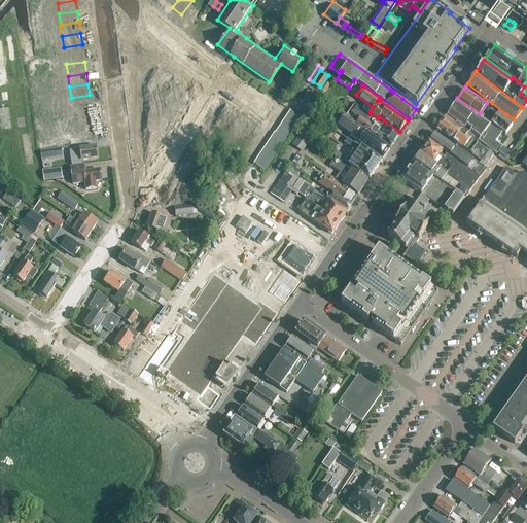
[(90,95),(71,98),(72,109),(91,106),(90,95)]
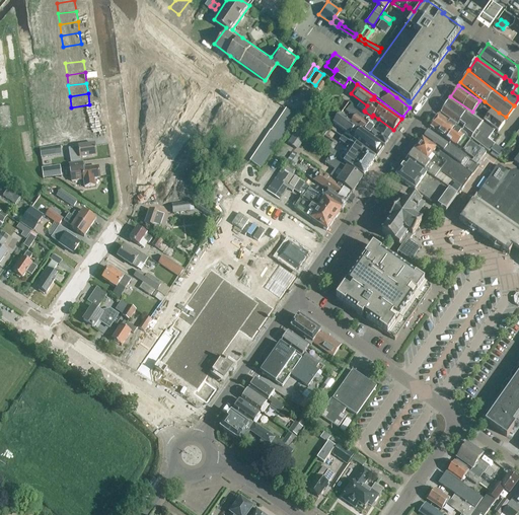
[(221,93),(215,102),(230,113),(236,103),(221,93)]
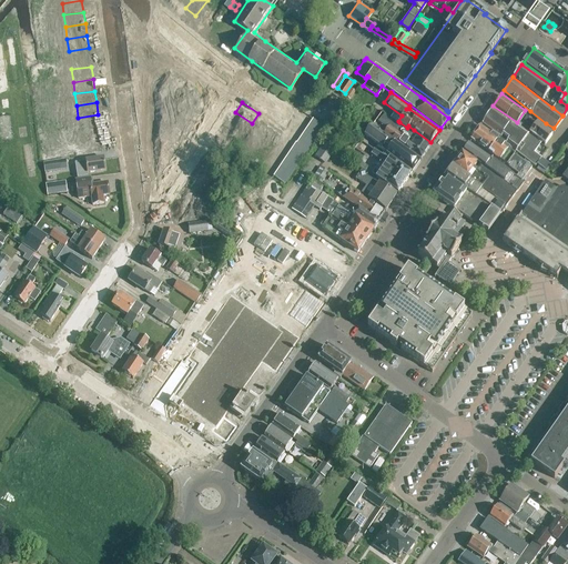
[(508,137),(505,141),(515,149),(535,163),(547,145),(528,131),(493,106),(482,121),(501,136),(503,132),(508,137)]
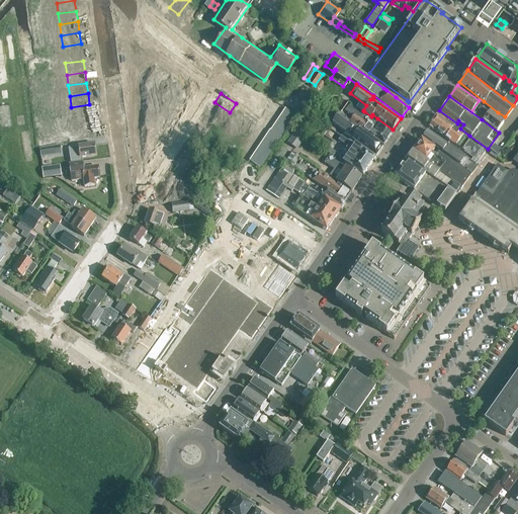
[(58,111),(66,110),(65,97),(57,98),(58,111)]
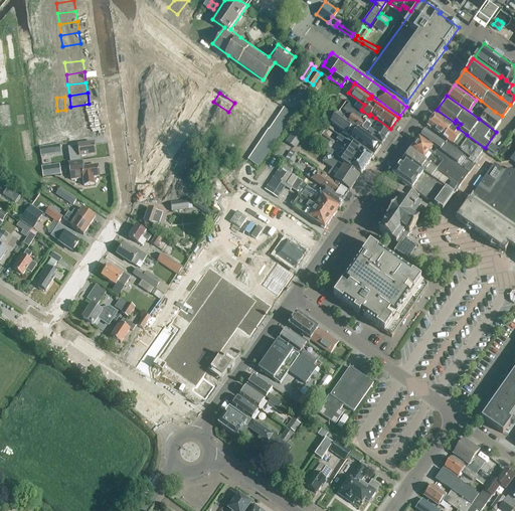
[(213,102),(207,111),(222,121),(228,112),(213,102)]
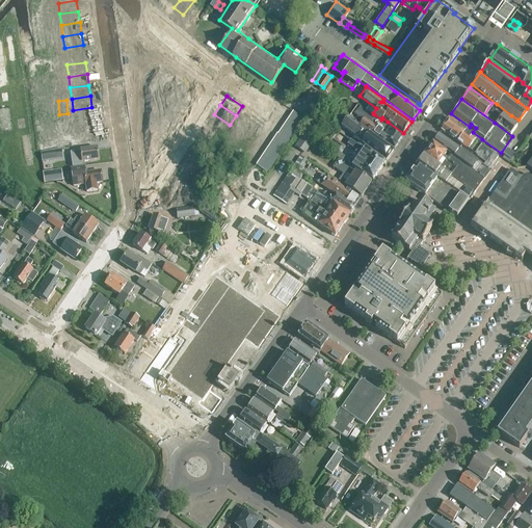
[(91,107),(73,110),(75,121),(94,119),(91,107)]
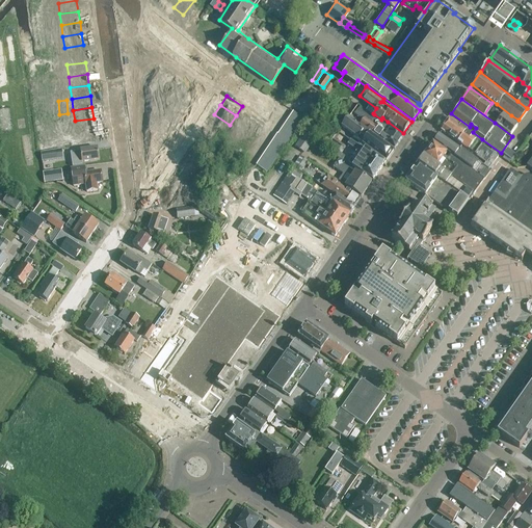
[(290,114),(300,122),(303,115),(293,109),(290,114)]
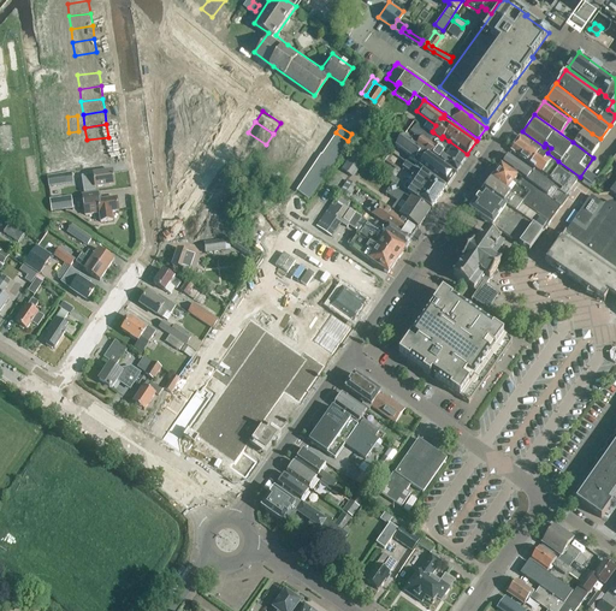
[(592,153),(599,142),(582,129),(574,140),(592,153)]
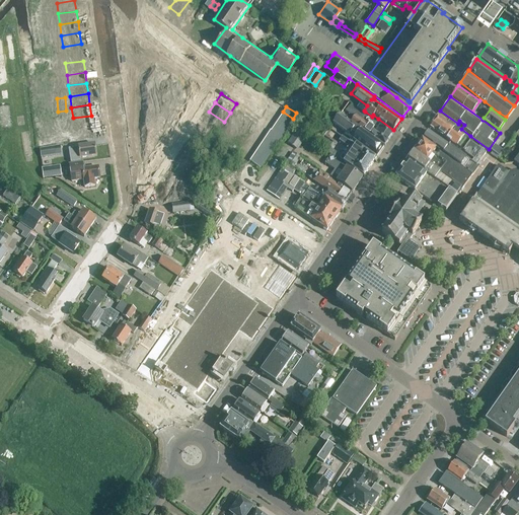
[(376,155),(384,144),(334,109),(327,118),(332,121),(354,136),(353,138),(376,155)]
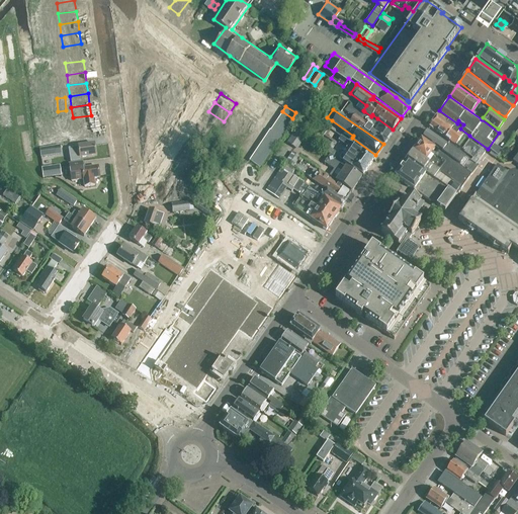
[(208,111),(202,120),(218,131),(224,121),(208,111)]
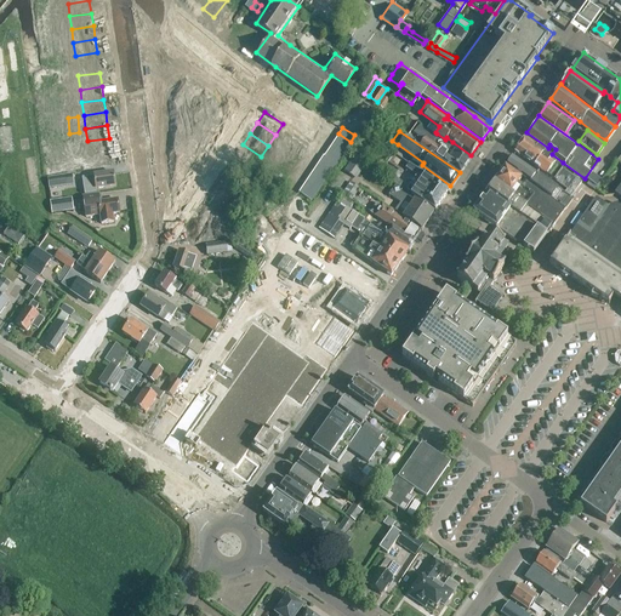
[(346,148),(351,142),(339,133),(334,140),(346,148)]
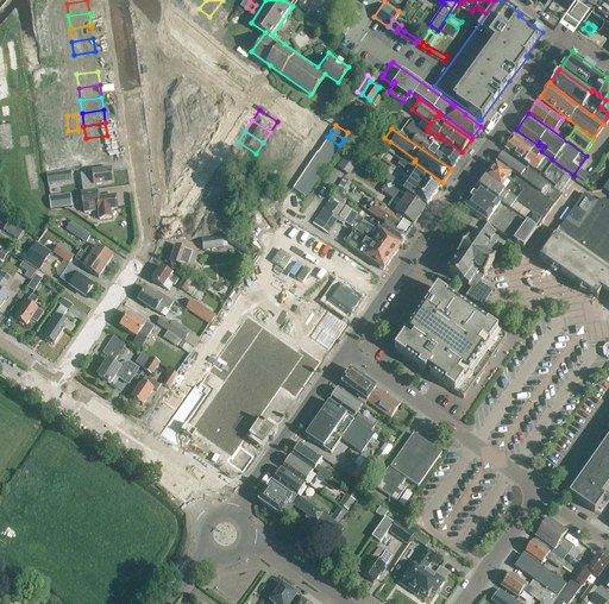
[(452,168),(462,152),(444,139),(438,134),(437,137),(428,131),(424,137),(418,132),(412,140),(432,156),(434,153),(435,155),(435,156),(452,168)]
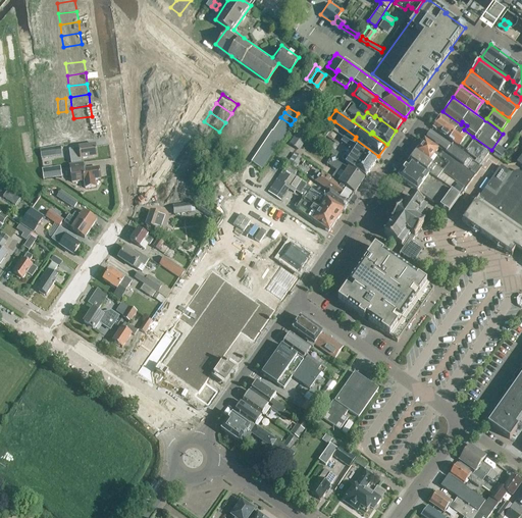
[(462,132),(464,130),(458,125),(458,124),(441,113),(433,124),(436,126),(436,127),(478,156),(475,159),(480,163),(489,150),(462,132)]
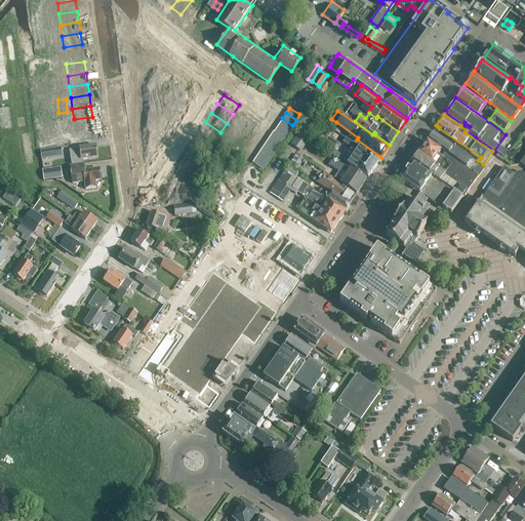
[(92,117),(74,119),(76,131),(93,128),(92,117)]
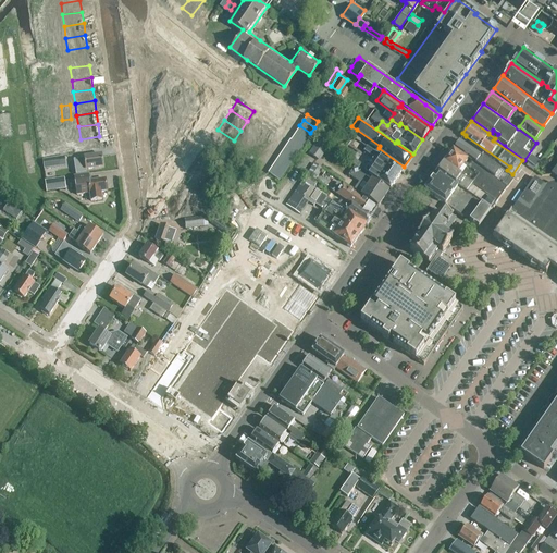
[(307,138),(310,133),(299,125),(296,131),(307,138)]
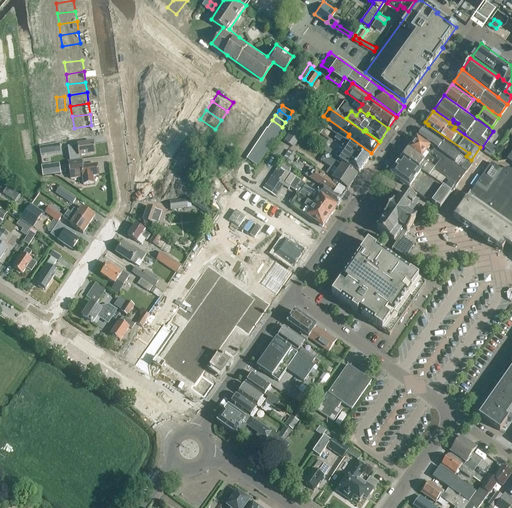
[(146,127),(153,127),(154,118),(146,118),(146,127)]
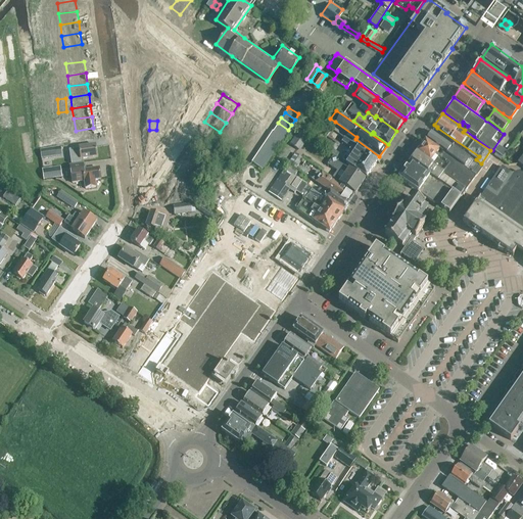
[(204,122),(197,131),(212,142),(220,132),(204,122)]
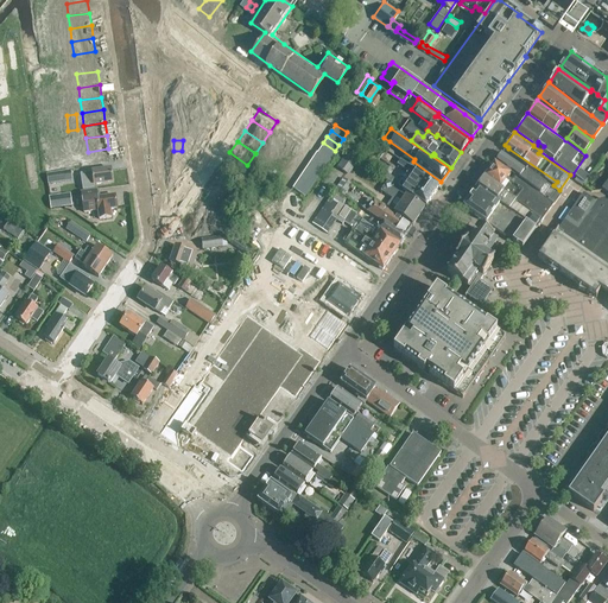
[(330,157),(335,151),(323,143),(318,148),(330,157)]
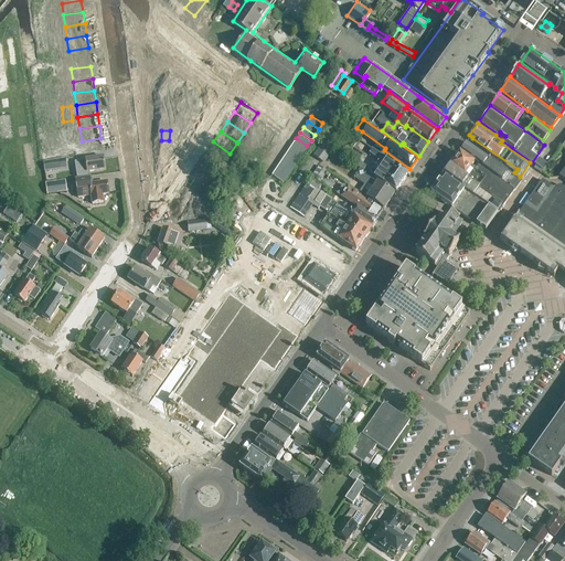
[(307,146),(296,138),(295,139),(292,144),(304,150),(307,146)]
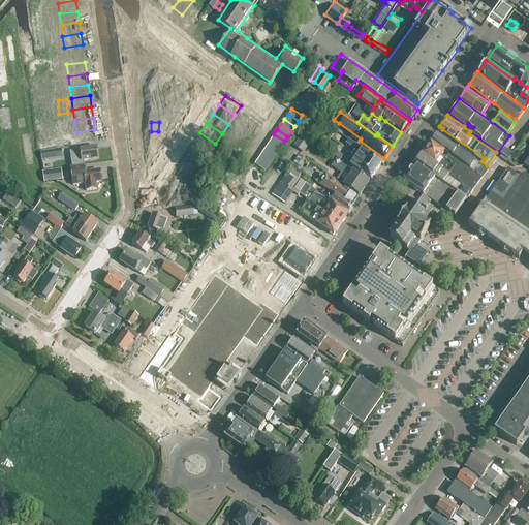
[(304,150),(312,137),(301,130),(292,143),(304,150)]
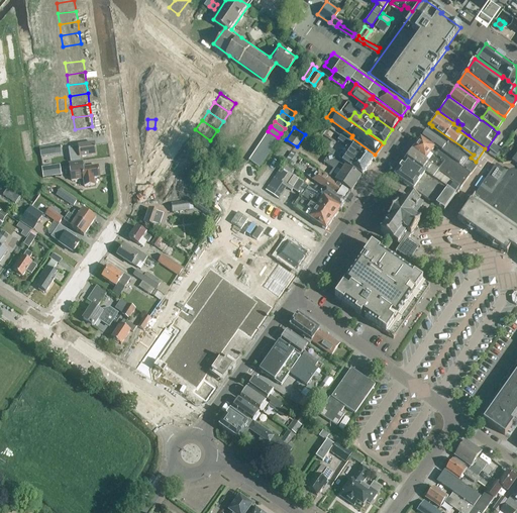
[(471,171),(474,168),(464,161),(467,158),(427,127),(421,135),(461,165),(471,171)]
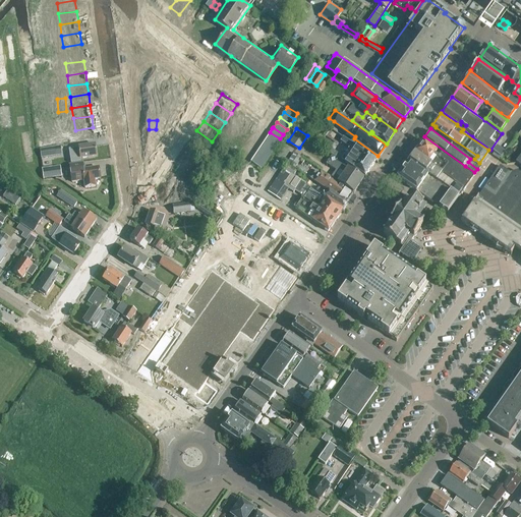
[(276,144),(280,138),(270,132),(266,137),(276,144)]
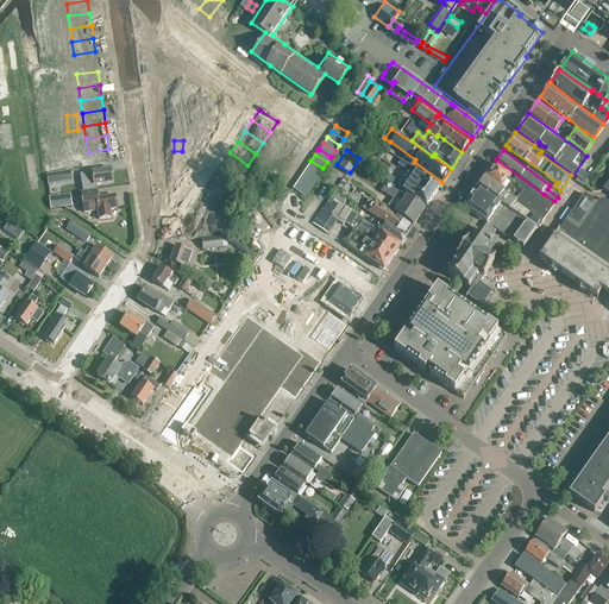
[(426,203),(440,184),(401,157),(397,162),(409,169),(400,183),(405,187),(403,188),(426,203)]
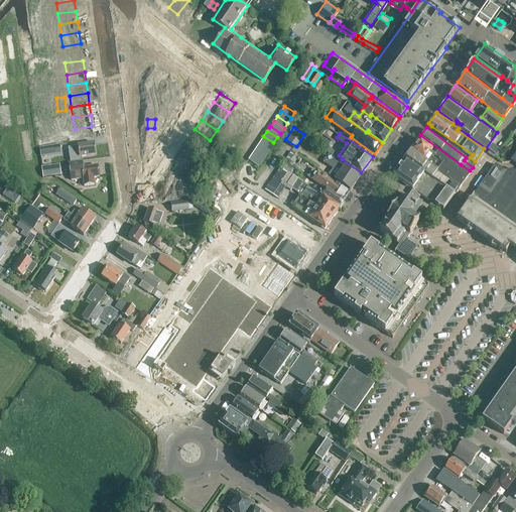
[(270,148),(273,142),(263,136),(260,141),(270,148)]
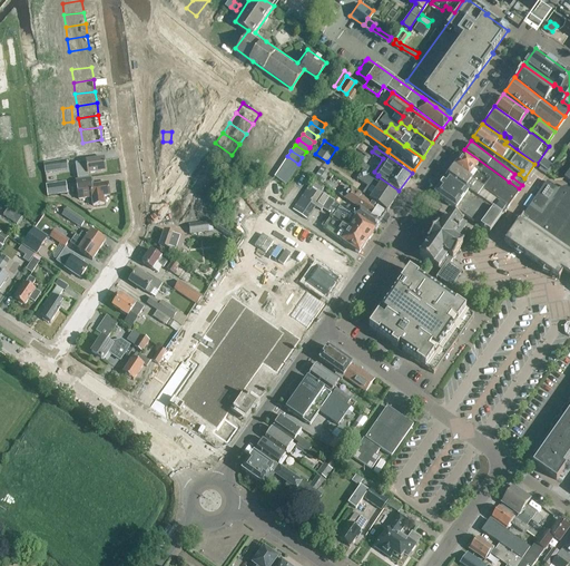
[(508,204),(509,204),(519,189),(483,164),(482,164),(463,150),(453,165),(508,204)]
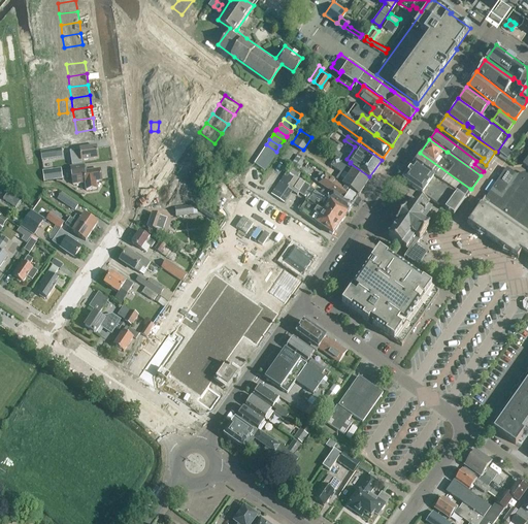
[(194,141),(187,151),(202,161),(209,152),(194,141)]
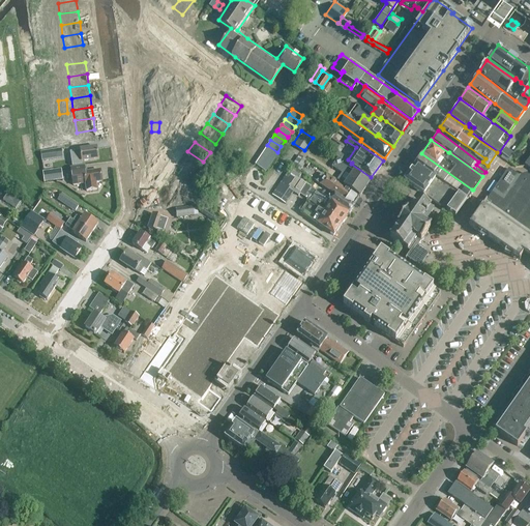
[(513,151),(505,144),(501,150),(509,156),(513,151)]
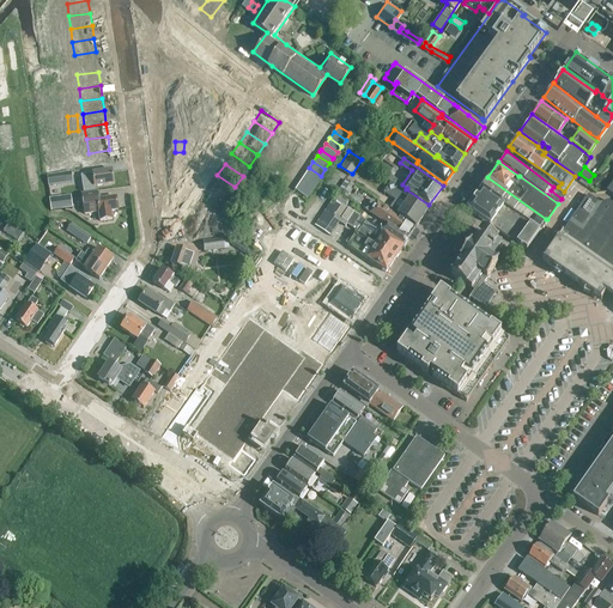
[(85,171),(80,171),(83,188),(95,187),(95,183),(114,181),(111,168),(85,171)]
